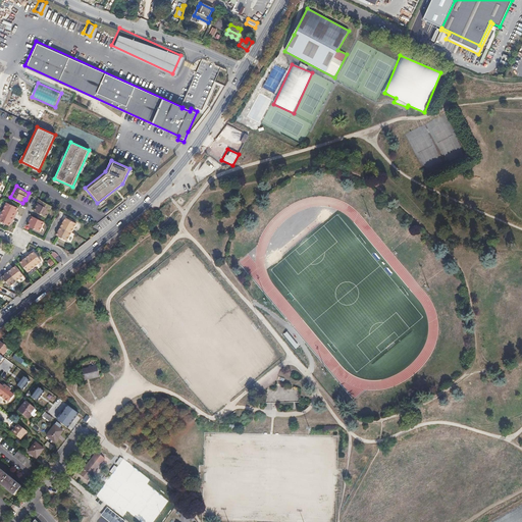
[(52,205),(40,198),(36,205),(37,206),(35,210),(46,216),(52,205)]
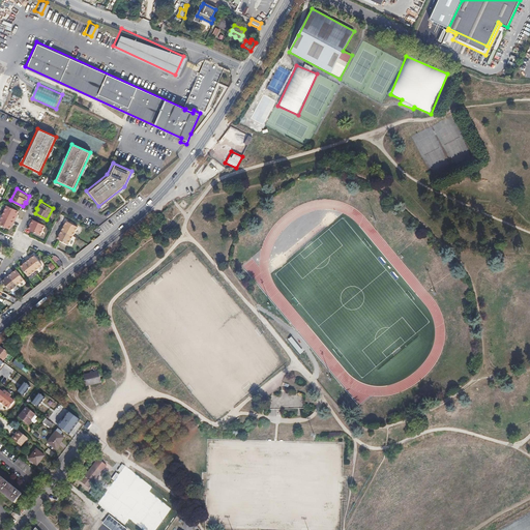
[(20,210),(8,205),(0,223),(11,229),(12,226),(13,226),(19,214),(19,213),(20,210)]
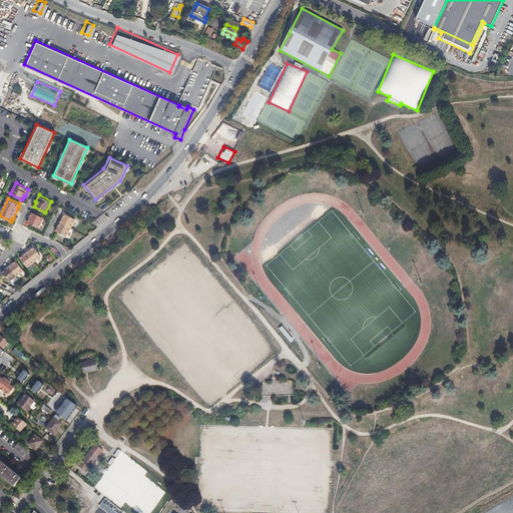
[(43,216),(31,210),(28,217),(29,217),(27,220),(39,226),(43,216)]
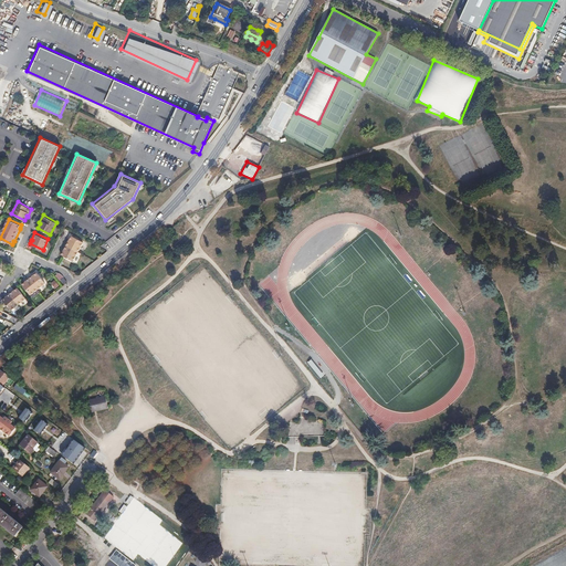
[(73,260),(83,241),(72,234),(70,238),(69,237),(62,250),(63,250),(62,253),(73,260)]
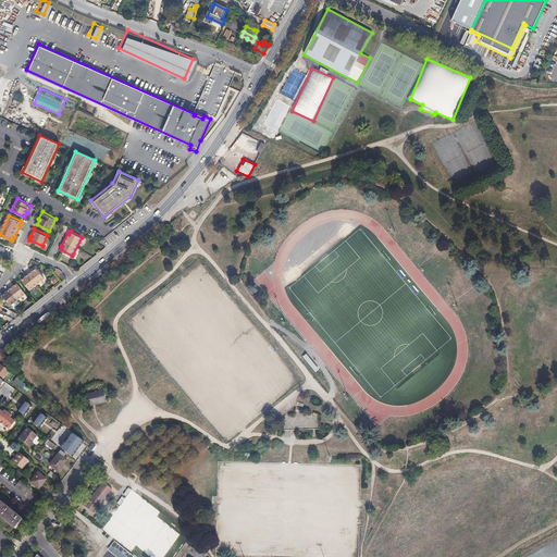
[(29,288),(45,277),(36,267),(34,269),(33,268),(24,275),(25,276),(22,279),(29,288)]
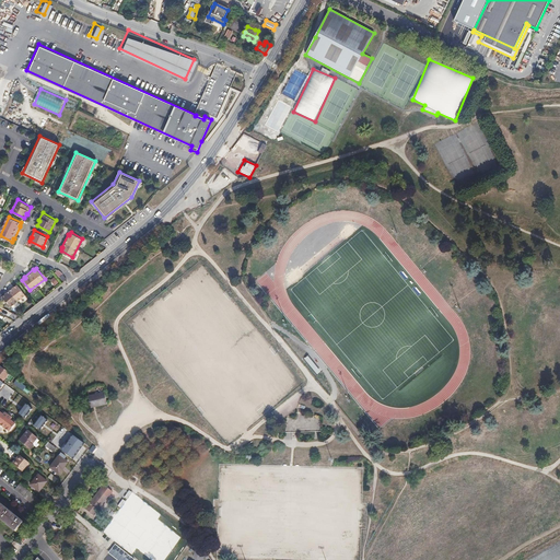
[(11,305),(25,293),(18,283),(14,286),(13,284),(4,292),(6,292),(2,295),(11,305)]
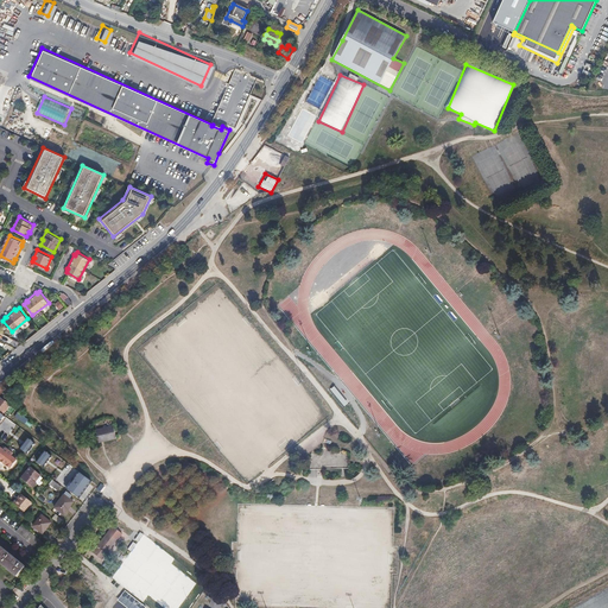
[(10,405),(1,399),(0,400),(0,412),(2,415),(10,405)]
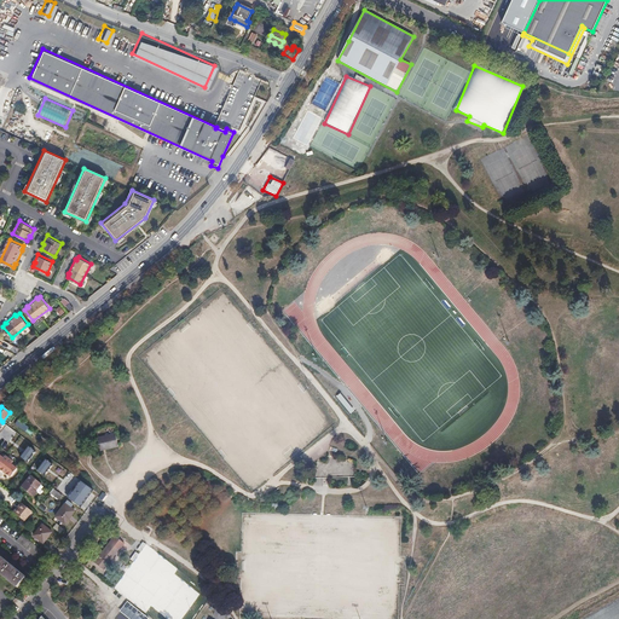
[(18,420),(16,424),(23,431),(27,426),(18,420)]
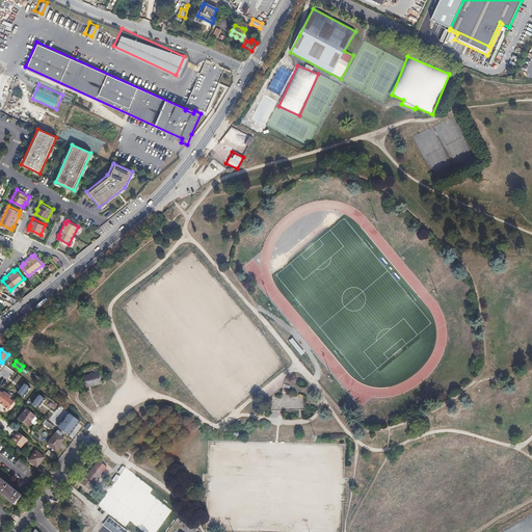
[(83,389),(101,386),(99,373),(80,377),(83,389)]
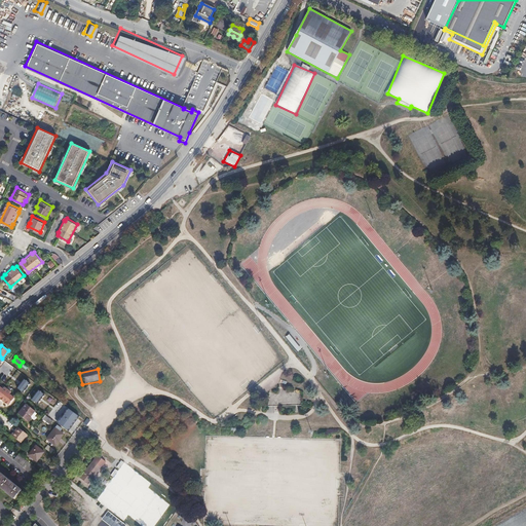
[(32,385),(25,380),(17,389),(25,395),(32,385)]
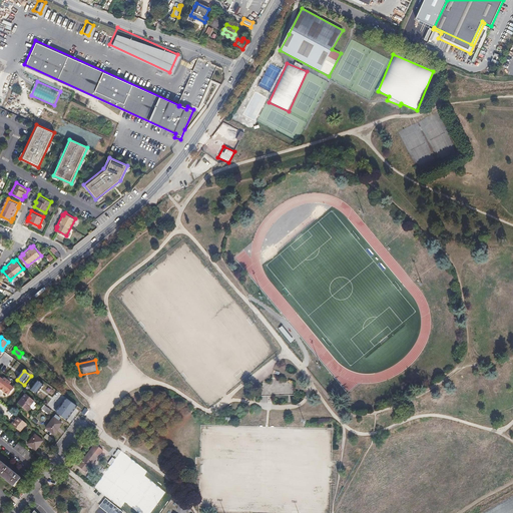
[(8,380),(0,390),(0,391),(3,394),(4,393),(9,396),(14,389),(9,385),(11,383),(8,380)]
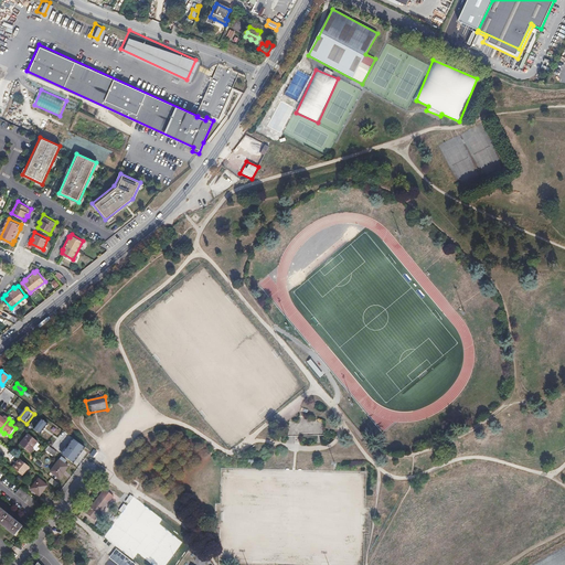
[(41,418),(33,429),(40,434),(48,424),(41,418)]
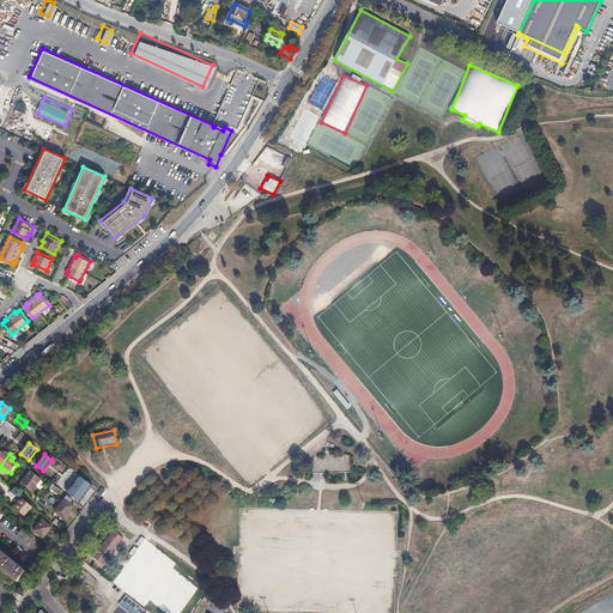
[(28,475),(22,483),(34,492),(36,489),(35,487),(41,480),(32,473),(29,477),(28,475)]
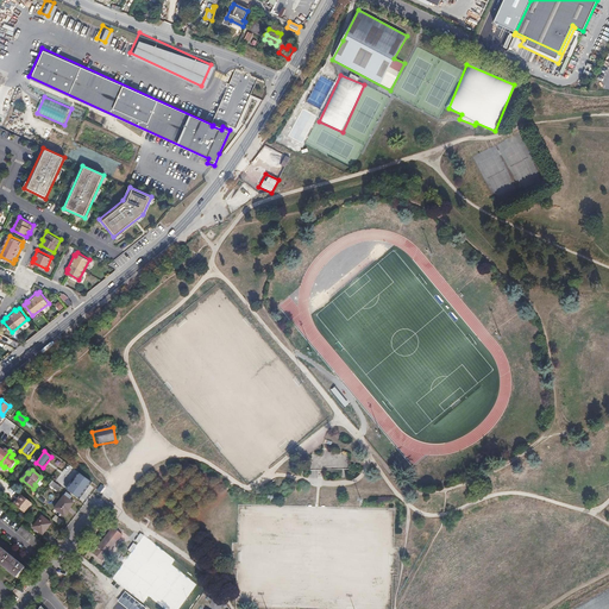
[(67,491),(79,500),(92,483),(80,475),(67,491)]
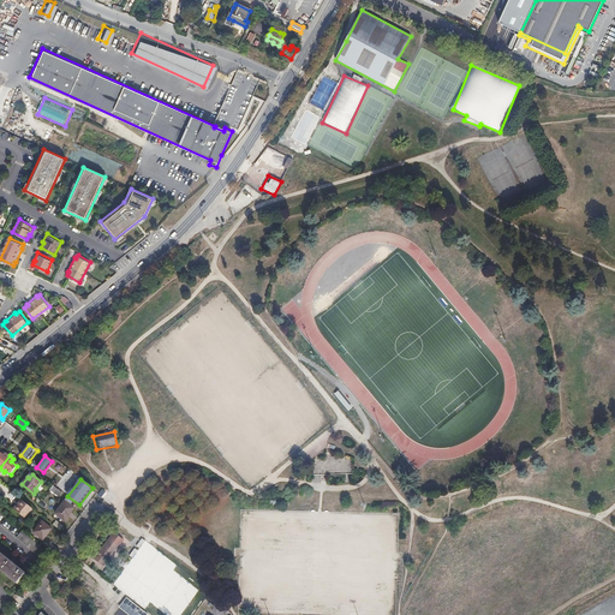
[(54,487),(51,491),(59,497),(61,494),(54,487)]
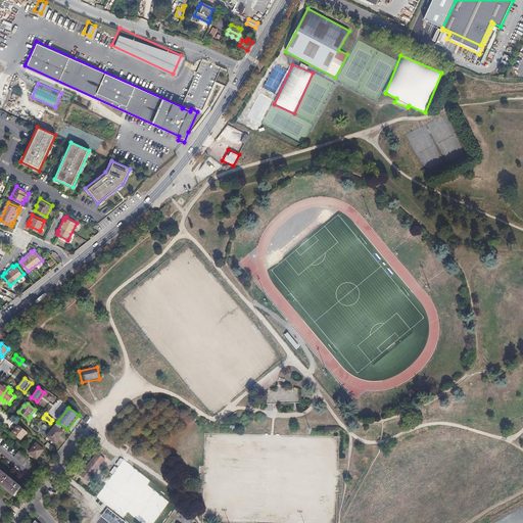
[(59,429),(55,426),(47,437),(55,443),(58,438),(63,432),(59,429)]
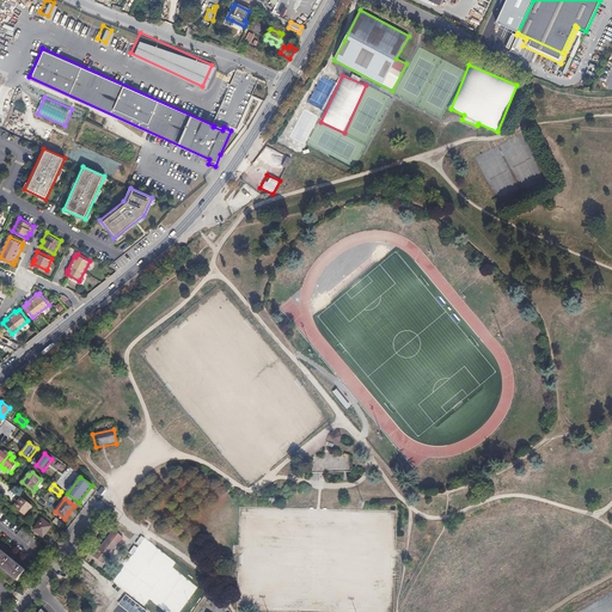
[(32,507),(24,500),(16,509),(24,515),(32,507)]
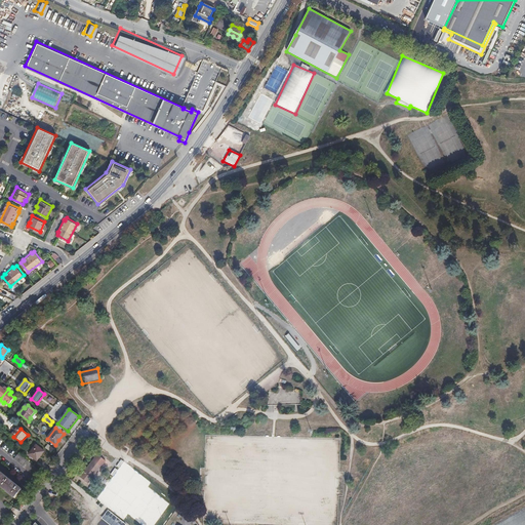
[(36,445),(29,454),(37,461),(44,452),(36,445)]
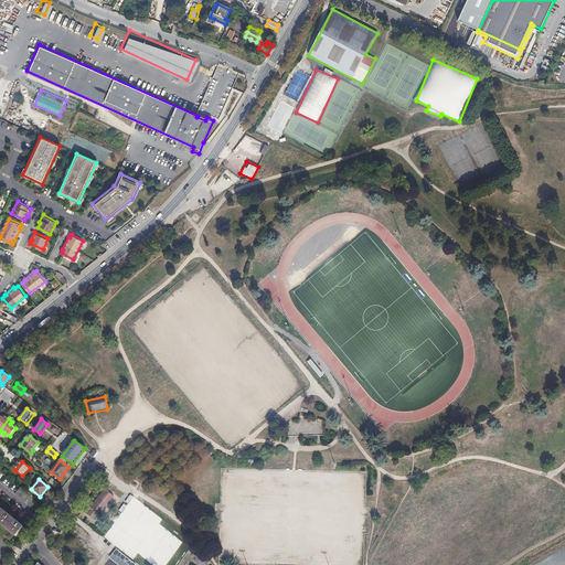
[(36,511),(41,505),(33,499),(20,489),(16,494),(36,511)]
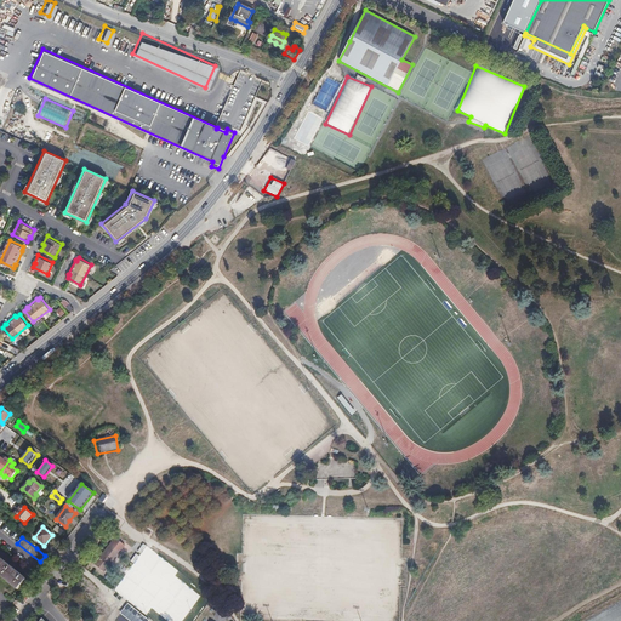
[(110,575),(119,564),(127,554),(132,548),(117,537),(96,564),(110,575)]
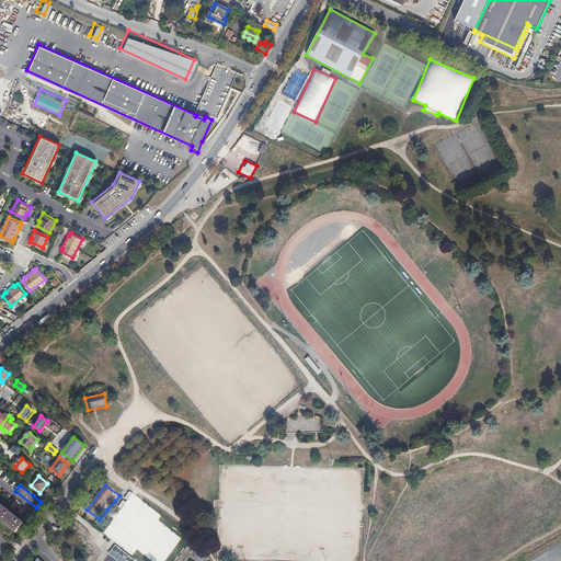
[(0,504),(0,519),(16,533),(24,524),(0,504)]
